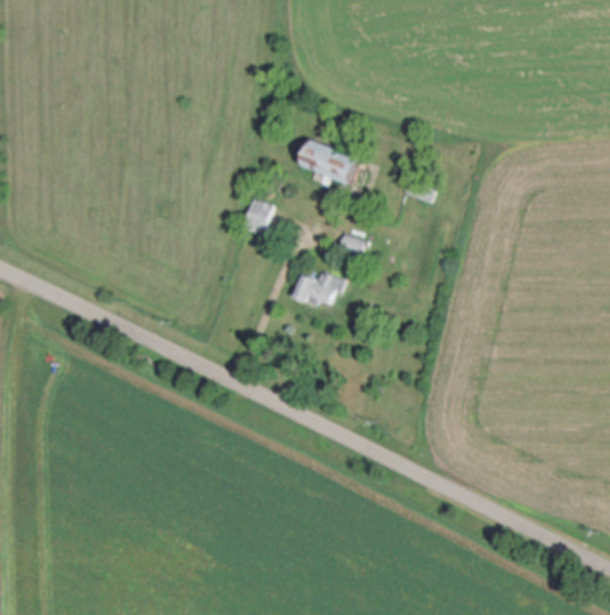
[(352,184),(359,161),(309,145),(301,168),(352,184)]
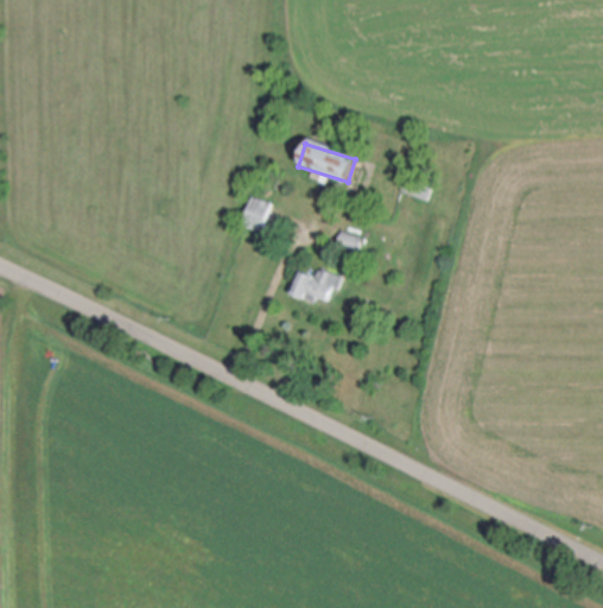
[(426,178),(402,178),(402,197),(426,197),(426,178)]
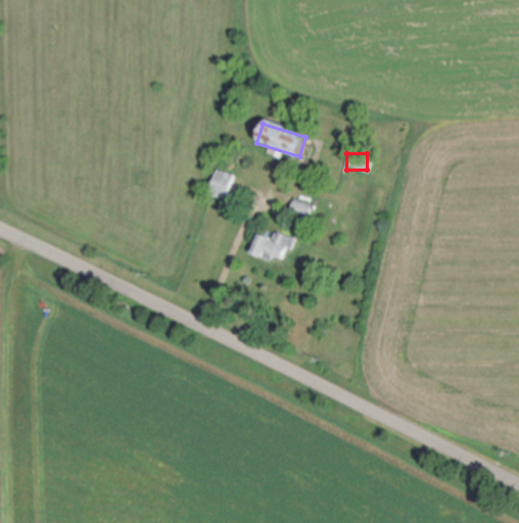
[(206,194),(223,200),(232,176),(215,170),(206,194)]
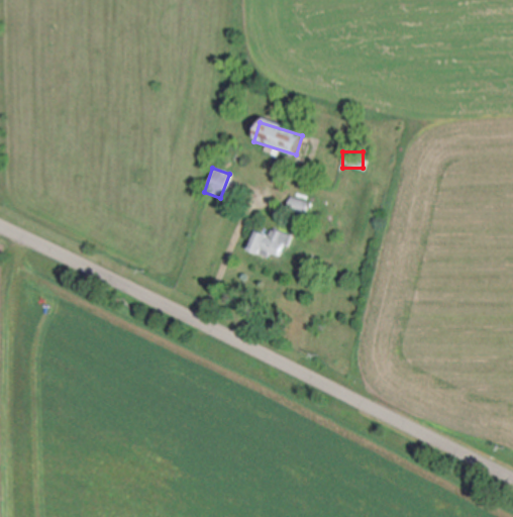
[(306,202),(289,197),(284,211),(301,216),(306,202)]
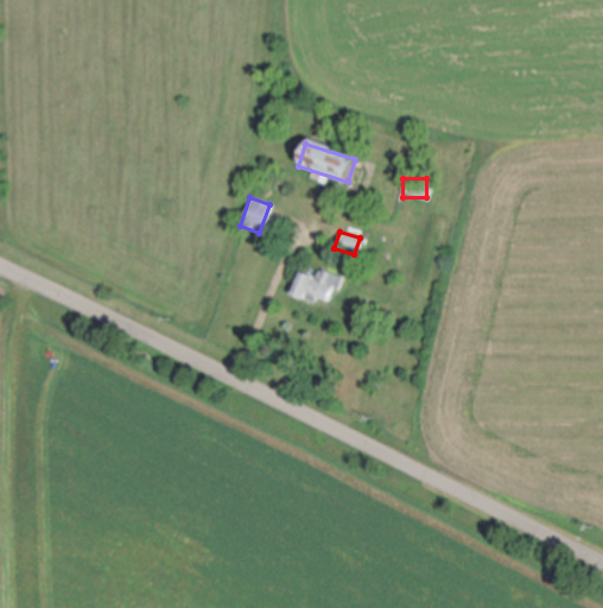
[(315,277),(299,271),(290,293),(313,303),(316,299),(328,304),(338,277),(318,268),(315,277)]
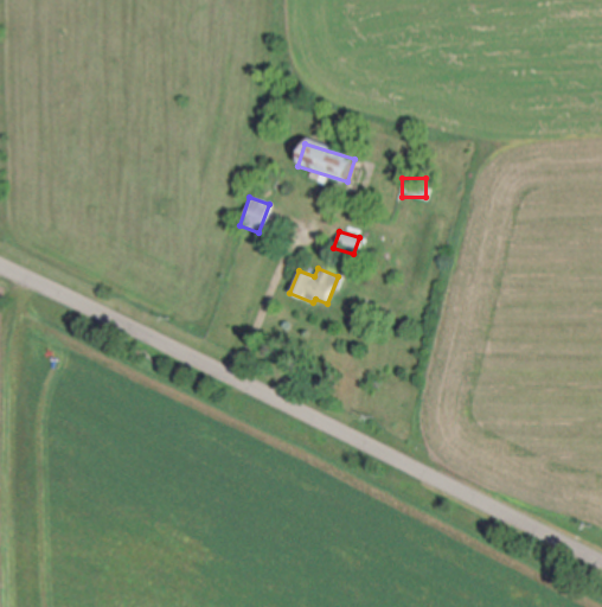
All buildings are outlined.
